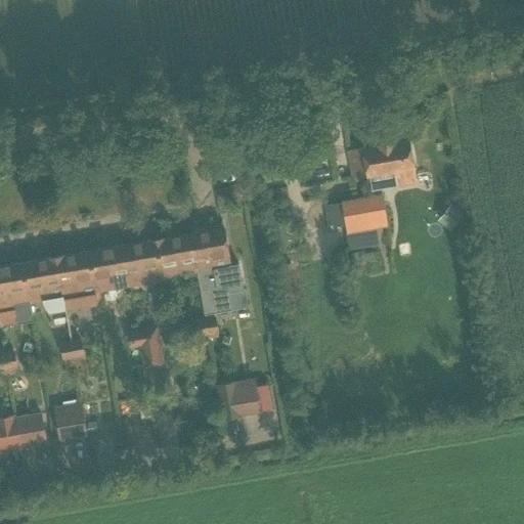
[(363,148),(348,150),(353,179),(368,176),(372,190),(396,186),(405,184),(416,183),(408,140),(398,141),(363,147),(363,148)]
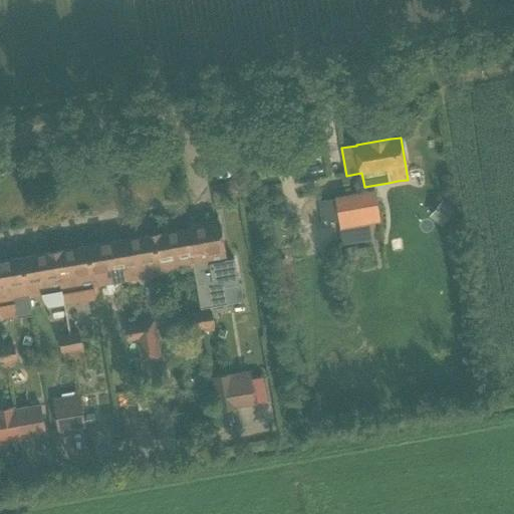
[(335,198),(318,201),(322,223),(339,220),(341,230),(343,244),(372,240),(369,225),(369,222),(380,220),(375,191),(335,198)]
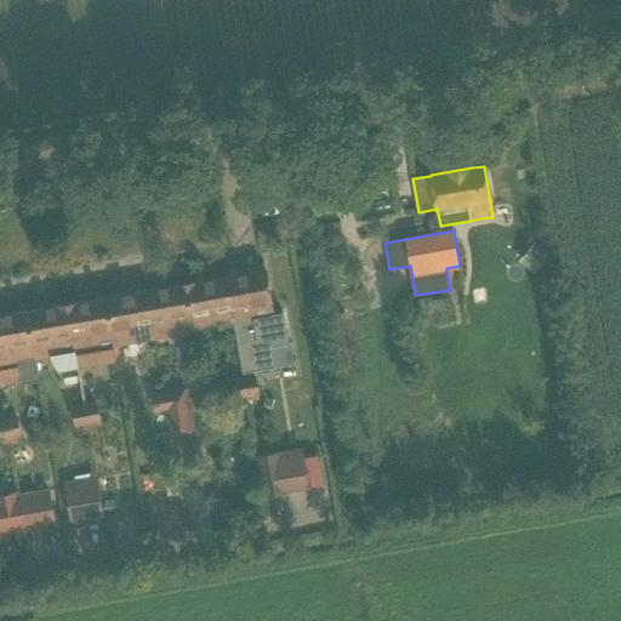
[(522,260),(536,271),(551,252),(535,241),(522,260)]
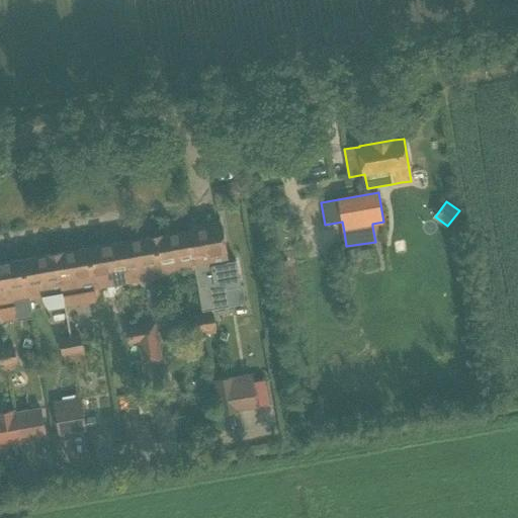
[(228,262),(222,226),(187,231),(194,270),(202,311),(230,306),(226,283),(239,281),(236,261),(228,262)]
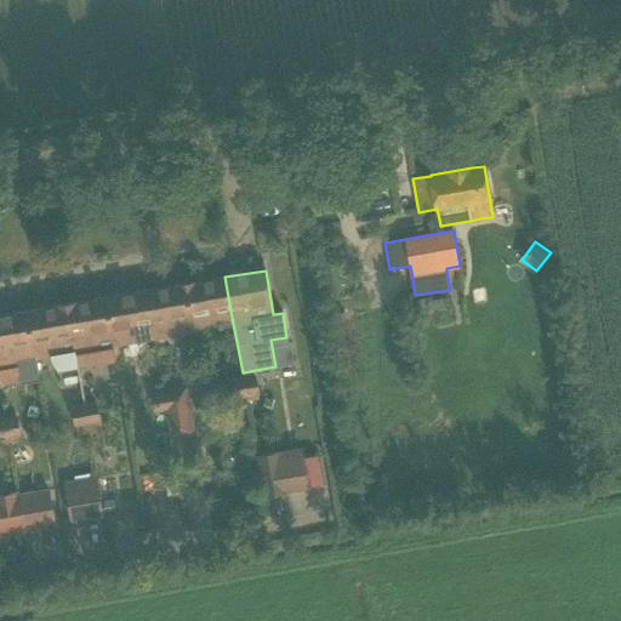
[(184,284),(193,330),(233,324),(224,277),(184,284)]
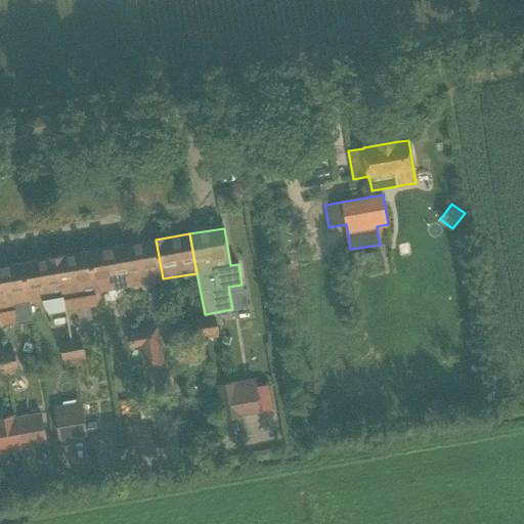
[(123,246),(130,285),(163,278),(156,239),(123,246)]
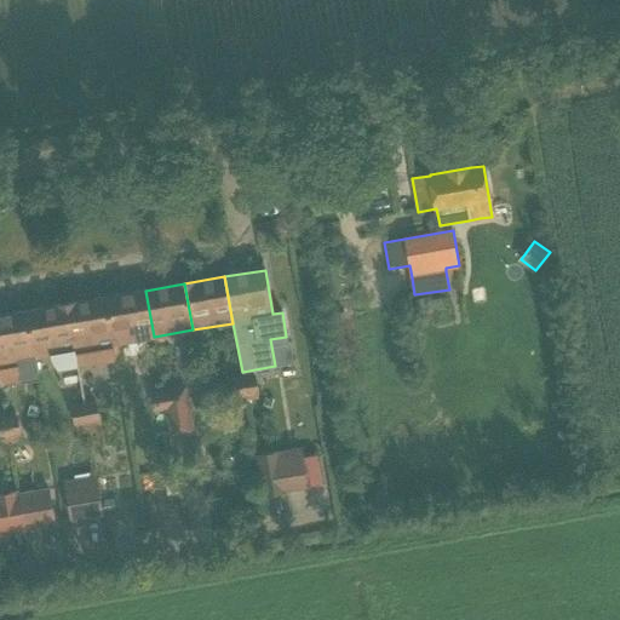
[(105,297),(114,344),(154,337),(145,291),(105,297)]
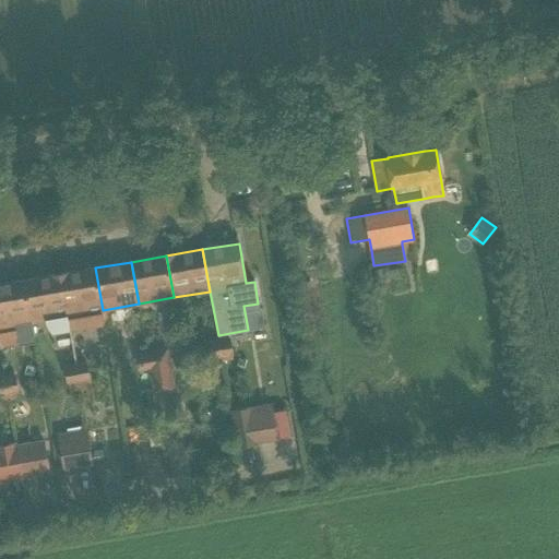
[(59,274),(67,316),(70,332),(106,325),(103,310),(95,268),(59,274)]
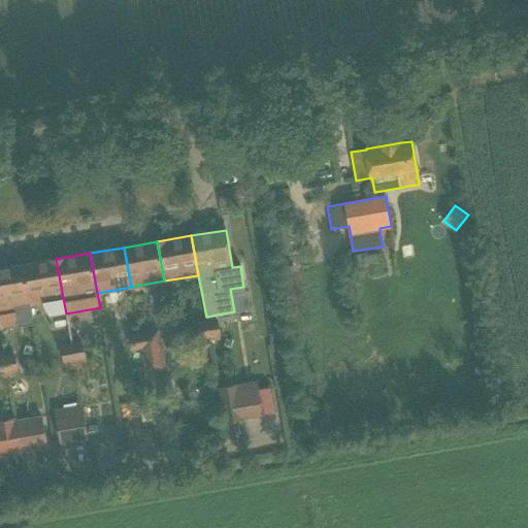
[(56,259),(24,264),(30,304),(63,298),(56,259)]
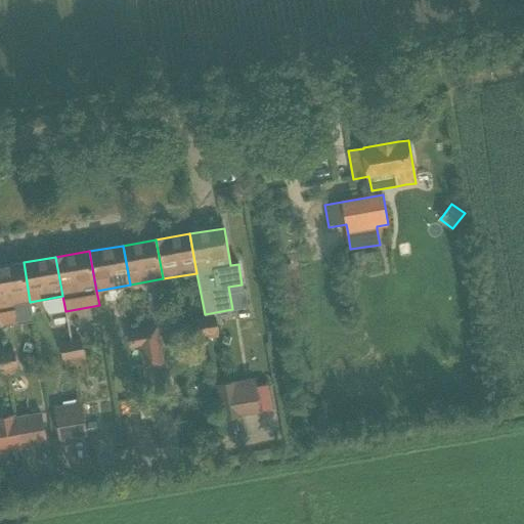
[(24,262),(0,266),(0,324),(17,322),(14,304),(30,302),(24,262)]
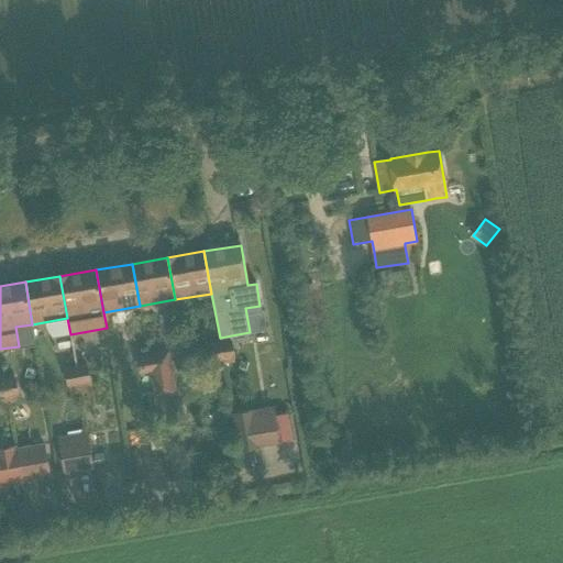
[(220,342),(222,360),(234,357),(231,340),(220,342)]
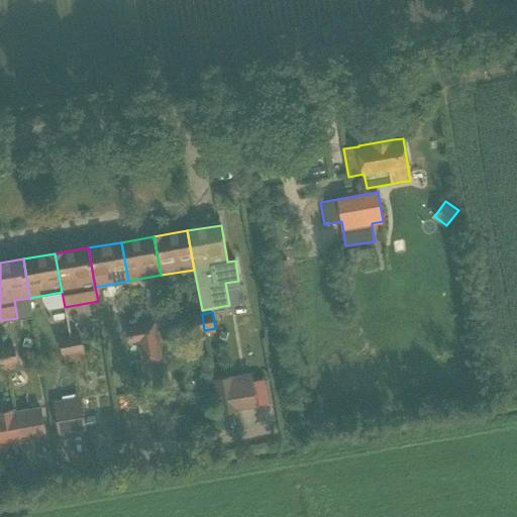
[(204,330),(202,314),(190,316),(194,332),(204,330)]
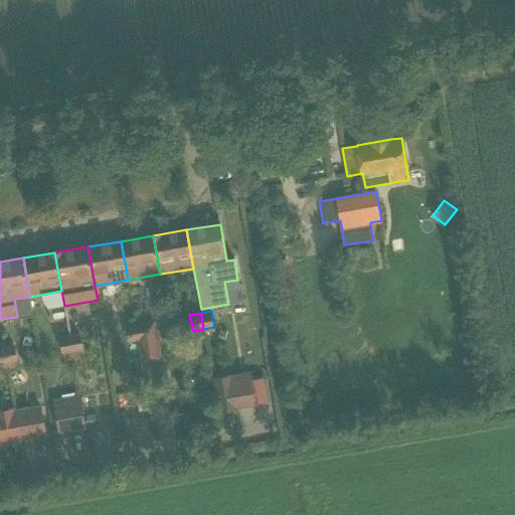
[(154,319),(135,322),(138,339),(141,359),(160,356),(154,319)]
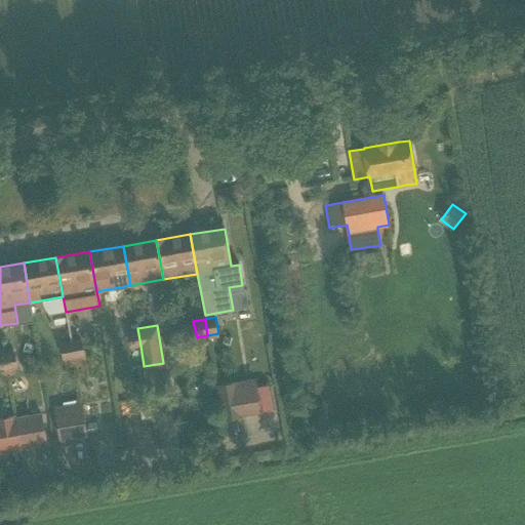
[(129,348),(140,346),(137,328),(127,330),(129,348)]
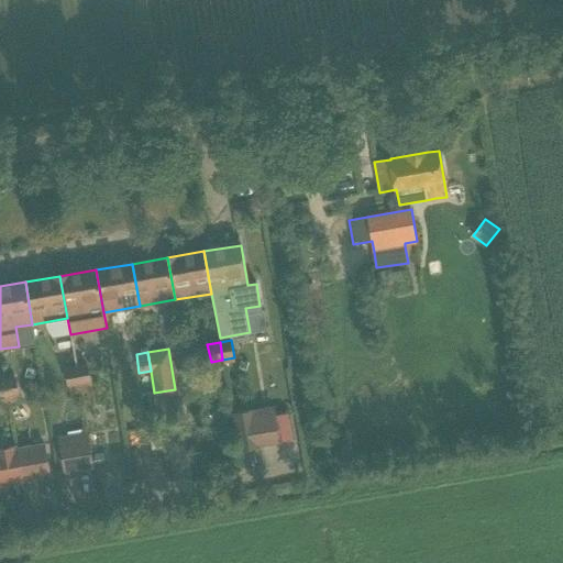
[(88,366),(76,368),(79,384),(90,383),(90,382),(91,382),(88,366)]
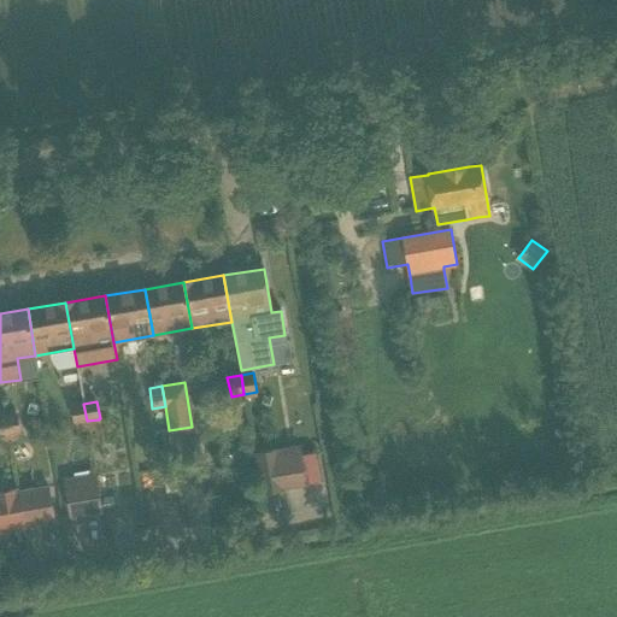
[(75,423),(87,421),(83,404),(71,405),(75,422),(75,423)]
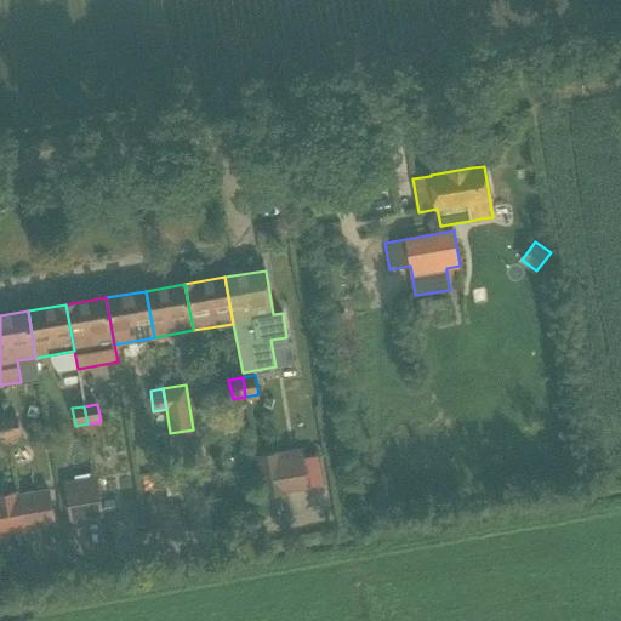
[(18,415),(4,417),(7,437),(21,434),(18,415)]
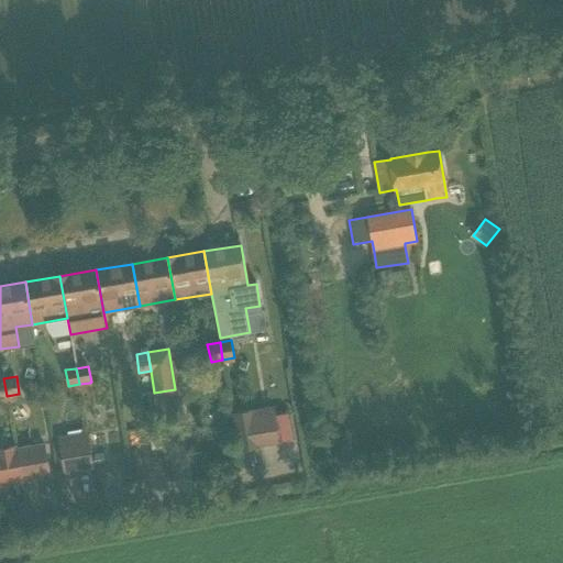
[(279,441),(273,405),(234,411),(241,449),(279,441)]
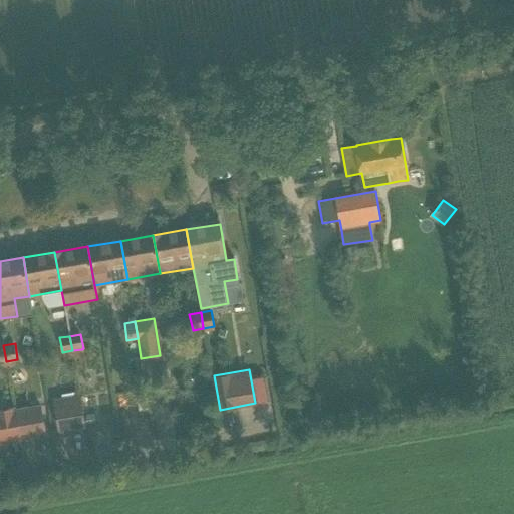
[(58,430),(85,426),(80,394),(53,398),(58,430)]
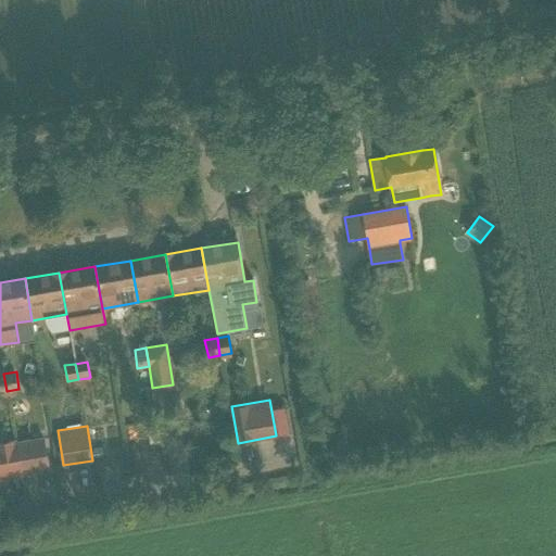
[(16,444),(21,472),(49,468),(45,440),(16,444)]
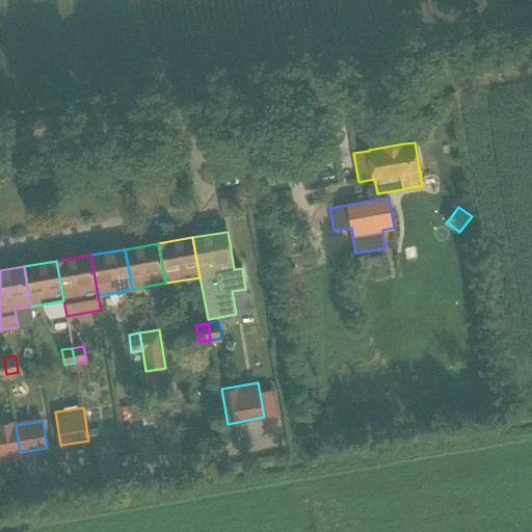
[(0,455),(20,452),(16,425),(14,426),(12,423),(0,424),(0,455)]
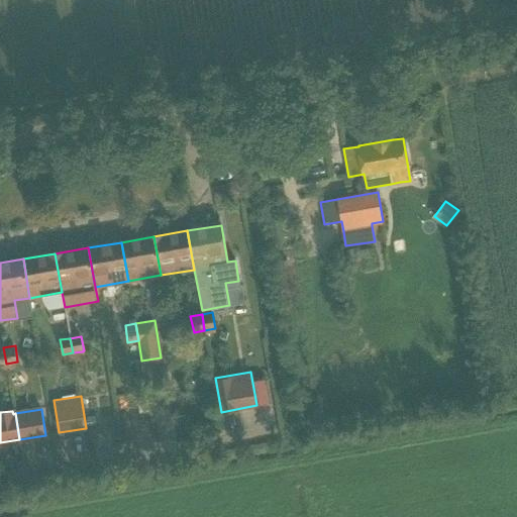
[(180,428),(175,434),(176,441),(188,439),(186,427),(180,428)]
